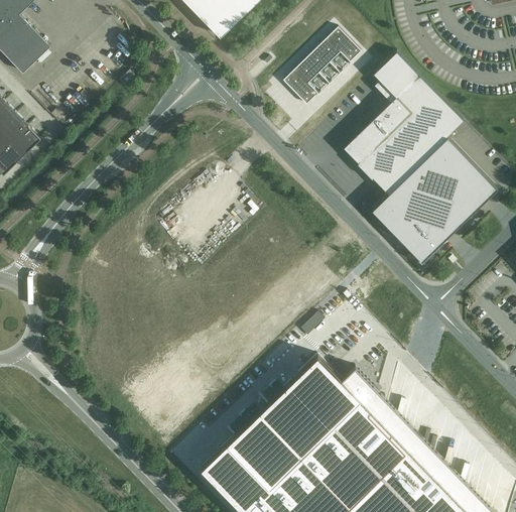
[(0,0),(0,50),(7,58),(23,75),(50,47),(20,16),(35,0),(0,0)]
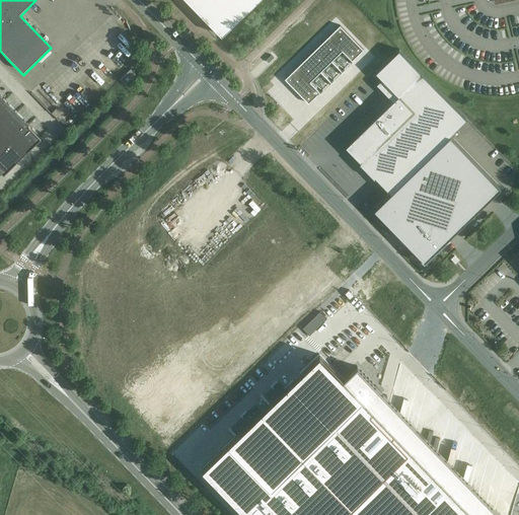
[(183,0),(222,39),(262,0),(183,0)]
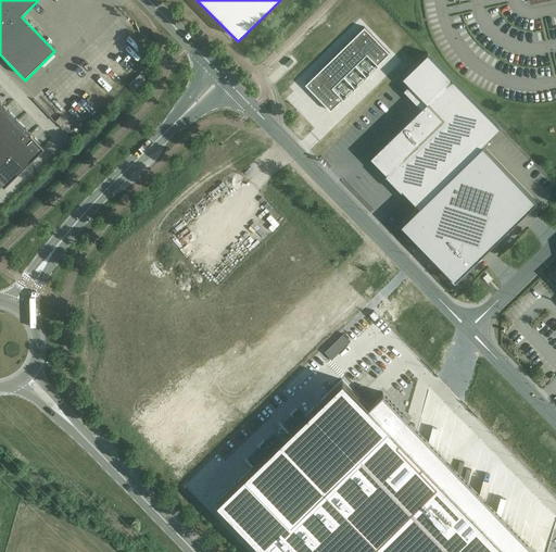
[(364,30),(305,88),(330,114),(343,102),(332,91),(367,58),(377,69),(390,57),(364,30)]
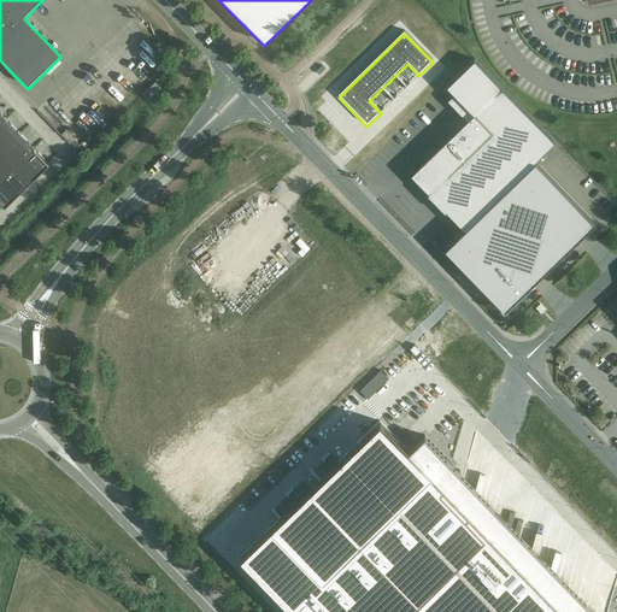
[(535,165),(554,146),(475,63),(446,90),(474,118),(447,143),(411,178),(429,196),(428,198),(430,201),(432,199),(444,212),(442,213),(445,217),(447,215),(454,223),(465,234),(535,165)]
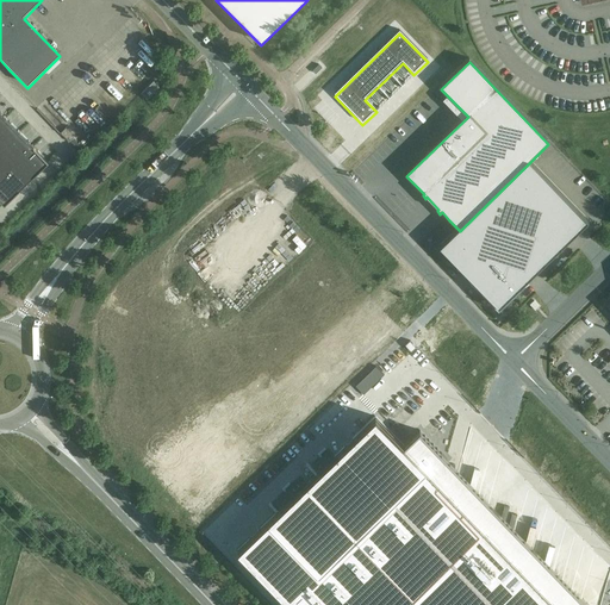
[(147,104),(148,104),(160,92),(153,86),(141,98),(147,104)]
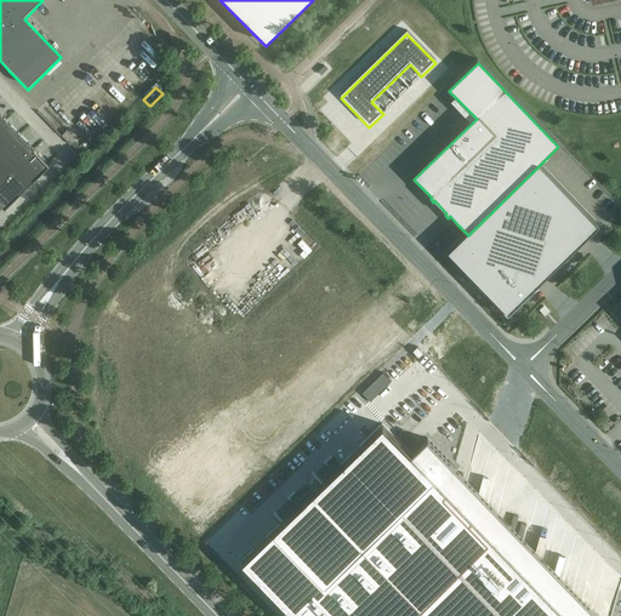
[(70,112),(79,120),(85,115),(91,123),(96,119),(83,106),(78,110),(75,107),(70,112)]
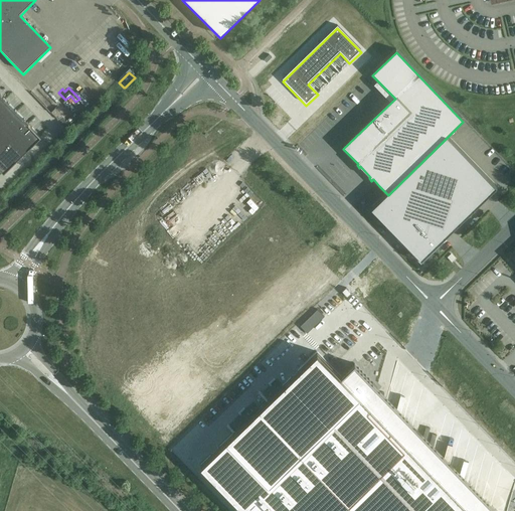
[(40,140),(0,98),(0,171),(4,175),(40,140)]
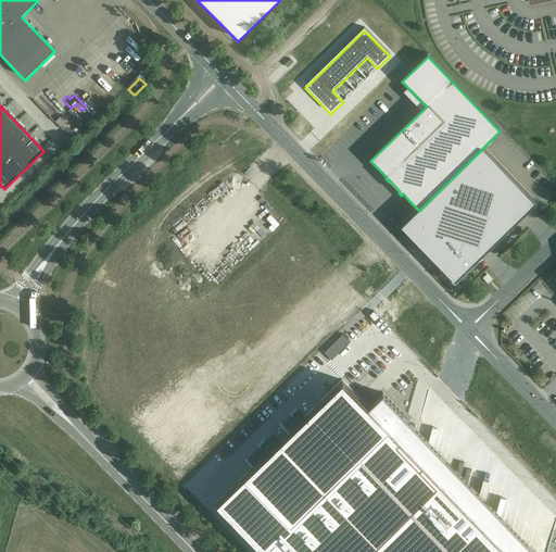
[(401,228),(436,264),(433,265),(436,267),(437,267),(450,280),(455,275),(460,280),(474,267),(475,268),(477,266),(475,265),(536,205),(482,149),(419,211),(401,228)]
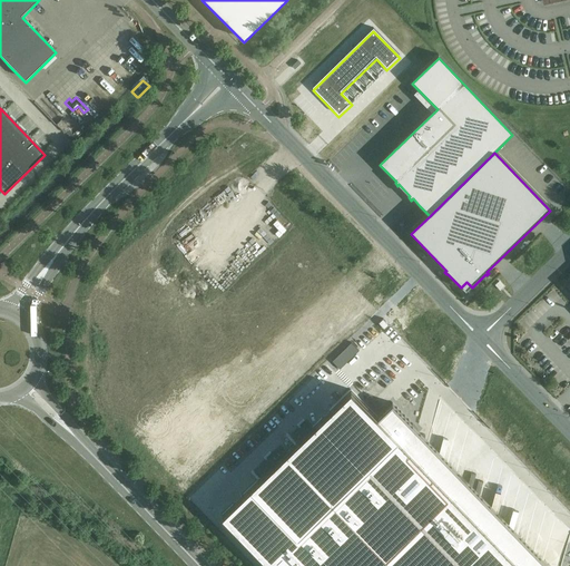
[(519,319),(509,327),(511,331),(522,323),(519,319)]
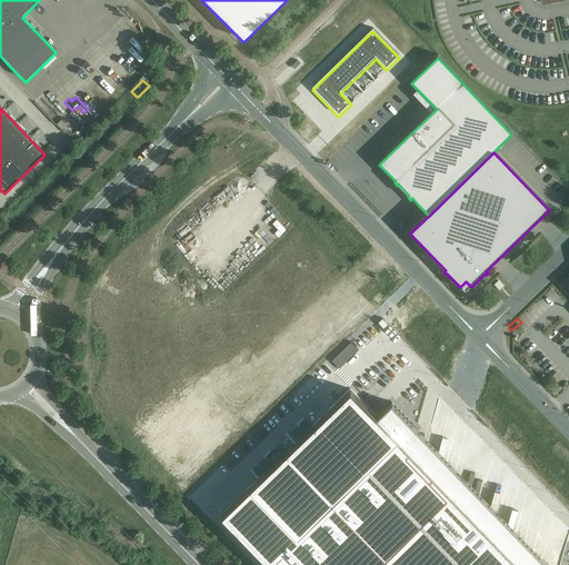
[(517,564),(350,393),(243,496),(230,509),(221,518),(267,564),(517,564)]
